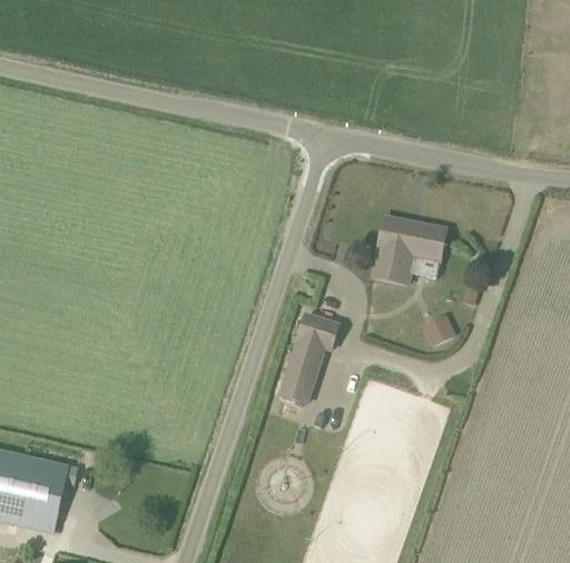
[(413,254),(440,259),(446,226),(384,214),(374,264),(372,275),(409,282),(411,272),(413,254)]
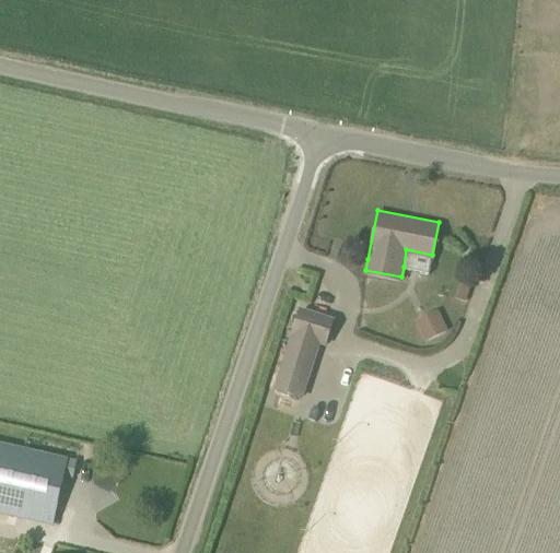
[(456,294),(468,296),(473,275),(461,273),(456,294)]
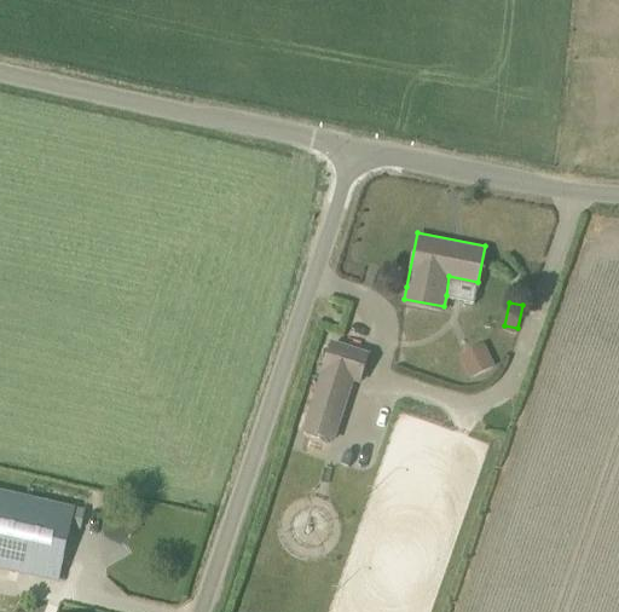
[(495,362),(484,338),(460,348),(470,373),(495,362)]
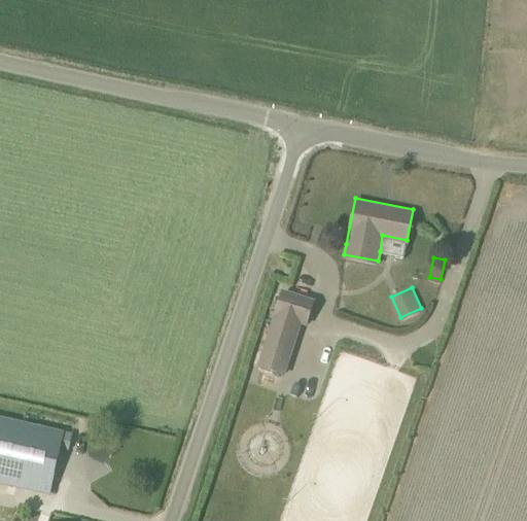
[(307,323),(315,299),(282,288),(275,312),(276,312),(259,365),(285,373),(302,321),(307,323)]
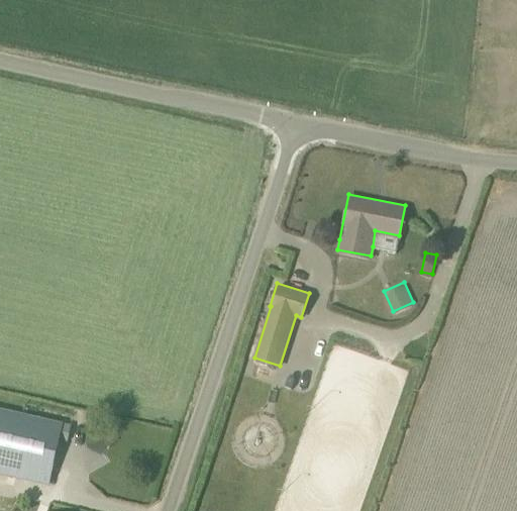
[(0,469),(48,480),(62,421),(0,406),(0,469)]
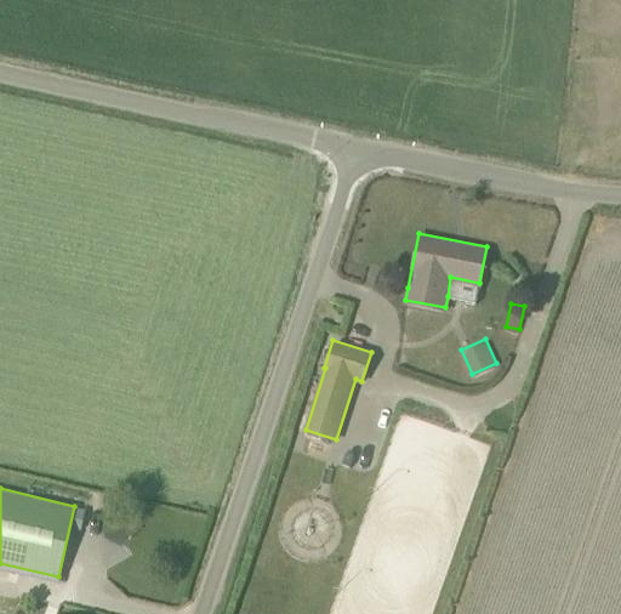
All buildings are outlined.
